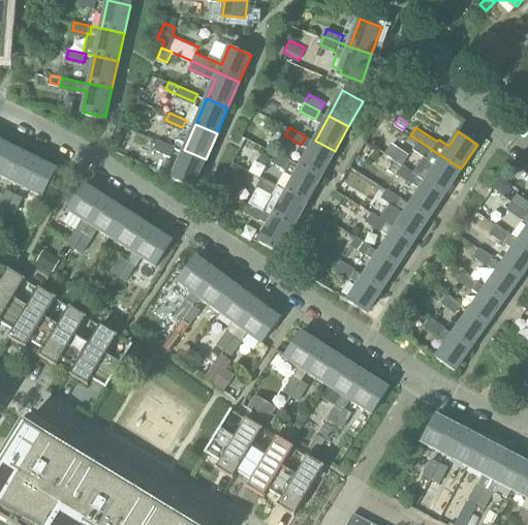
[(0,164),(10,145),(0,139),(0,164)]
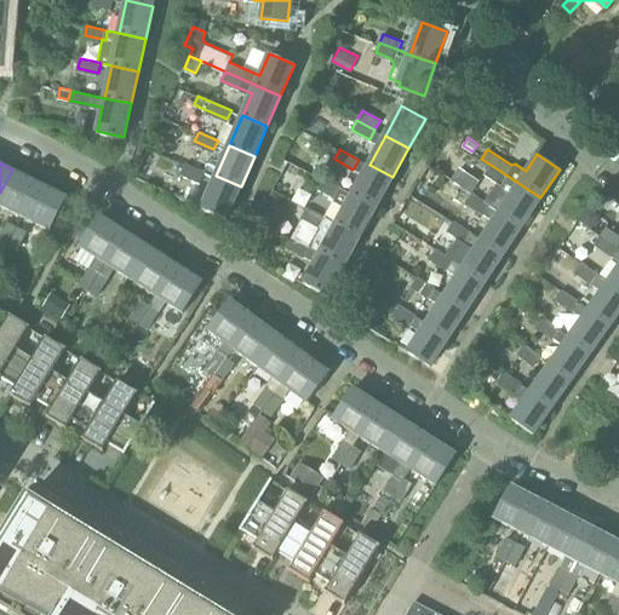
[(200,179),(205,171),(185,162),(181,171),(200,179)]
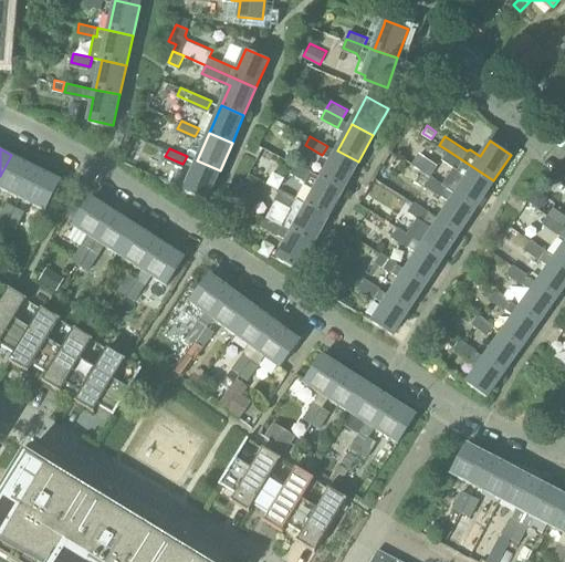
[(358,162),(337,151),(322,177),(344,188),(358,162)]
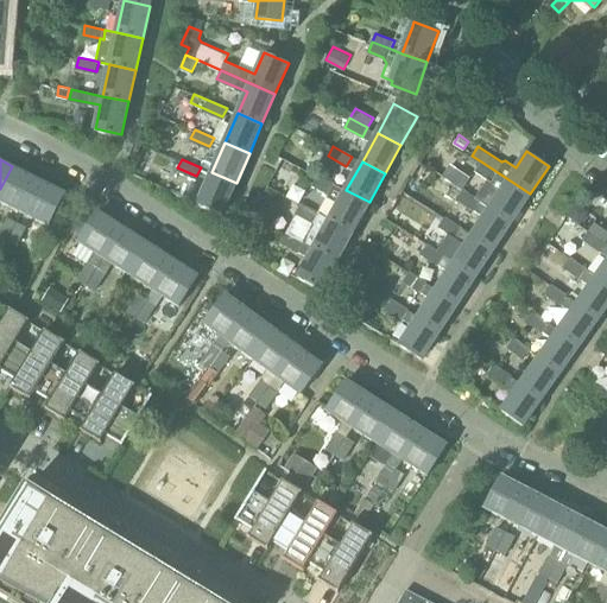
[(512,221),(530,194),(481,162),(475,171),(488,179),(476,197),(512,221)]
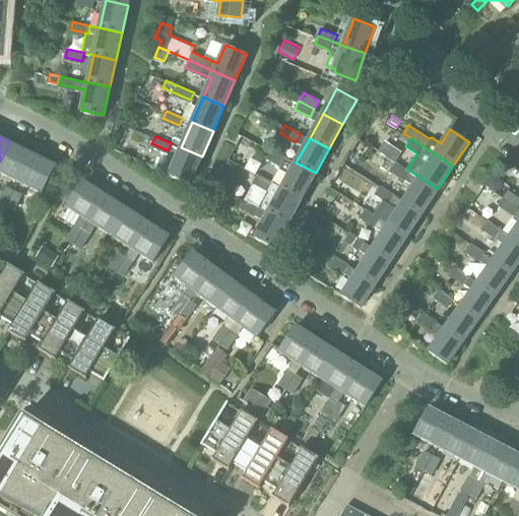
[(386,140),(379,150),(388,155),(394,145),(386,140)]
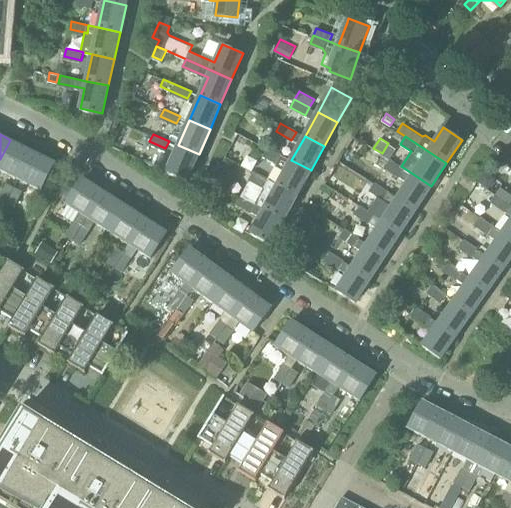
[(10,140),(0,159),(0,167),(19,177),(32,151),(10,140)]
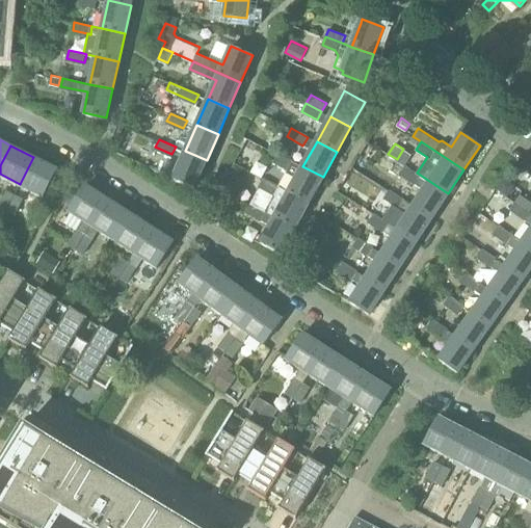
[(185,151),(174,178),(194,187),(207,160),(185,151)]
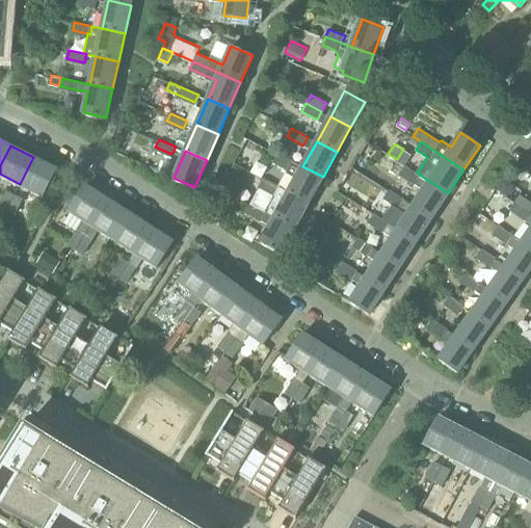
[(302,167),(277,153),(273,161),(289,170),(288,172),(297,177),(289,191),(309,202),(323,177),(302,166),(302,167)]
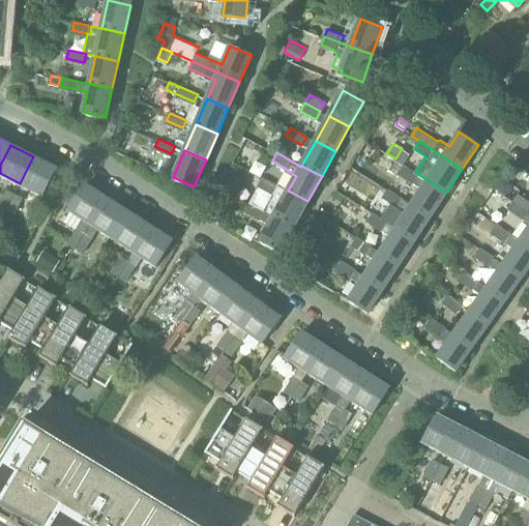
[(33,156),(20,183),(39,194),(43,196),(57,168),(33,156)]
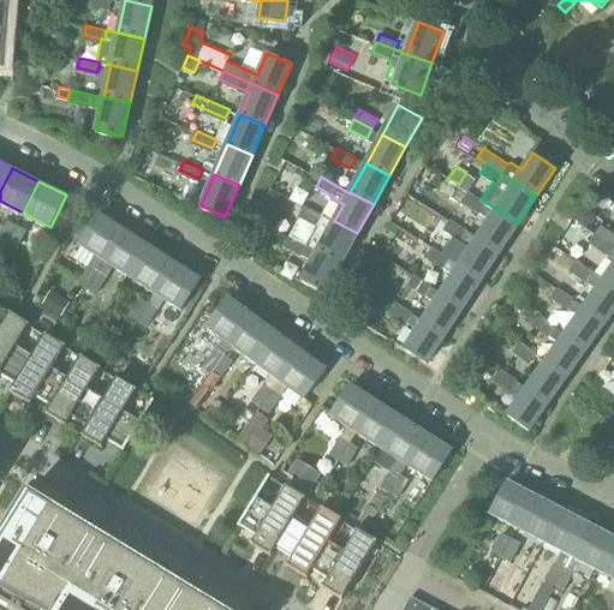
[(266,198),(270,201),(280,198),(282,193),(272,187),(268,193),(266,198)]
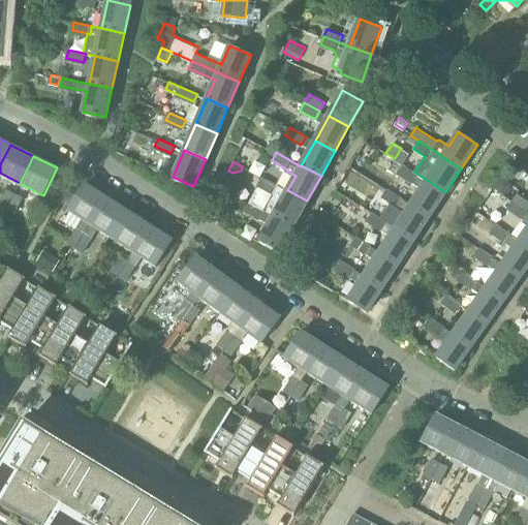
[(411,204),(430,216),(445,192),(414,172),(403,164),(398,173),(422,188),(411,204)]
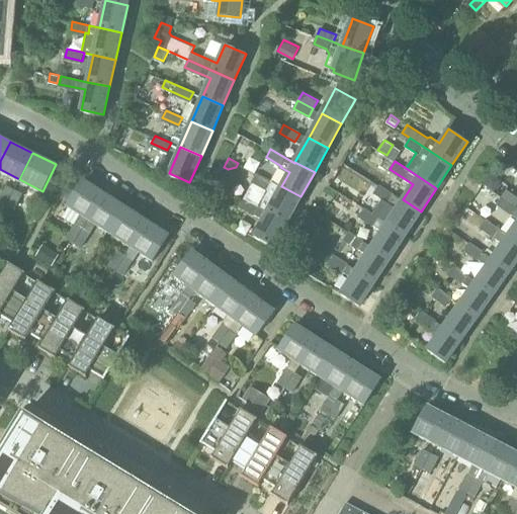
[(498,176),(492,171),(484,182),(494,190),(499,183),(498,176)]
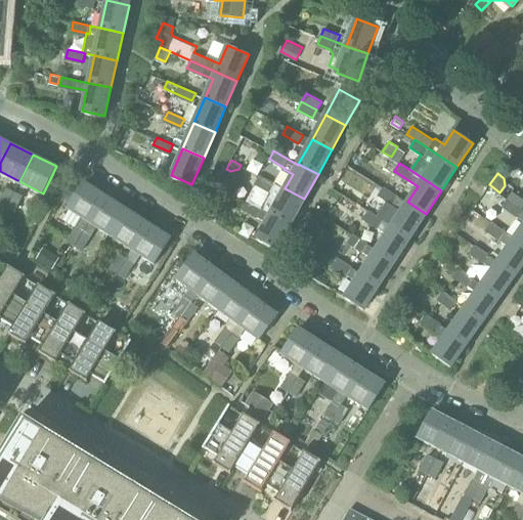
[(256,183),(270,190),(271,191),(275,183),(260,175),(256,183)]
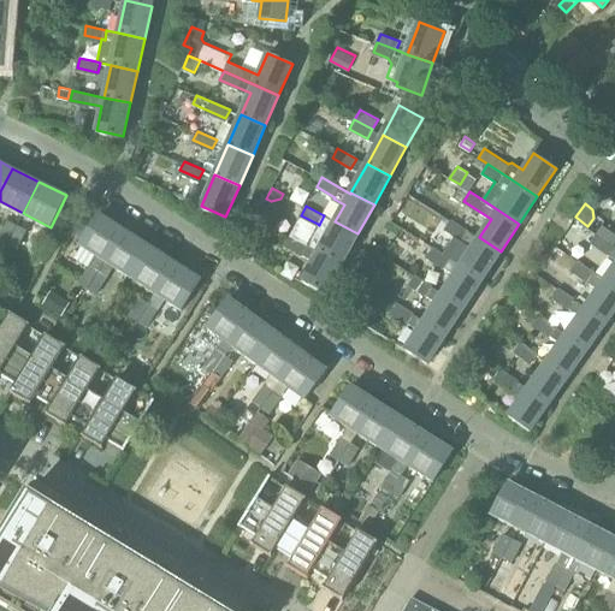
[(100,213),(81,243),(84,245),(98,254),(92,265),(100,270),(125,230),(100,213)]
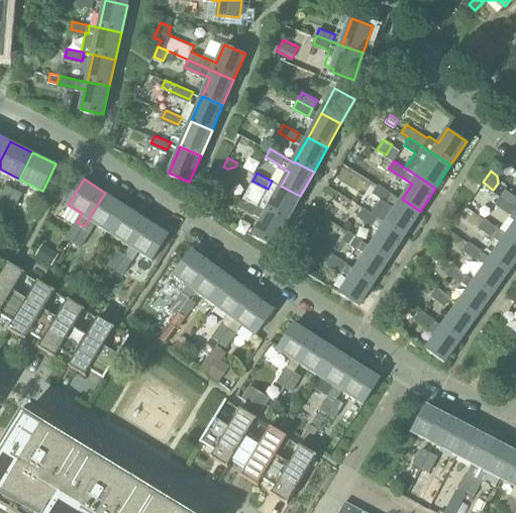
[(215,181),(210,189),(220,194),(225,186),(215,181)]
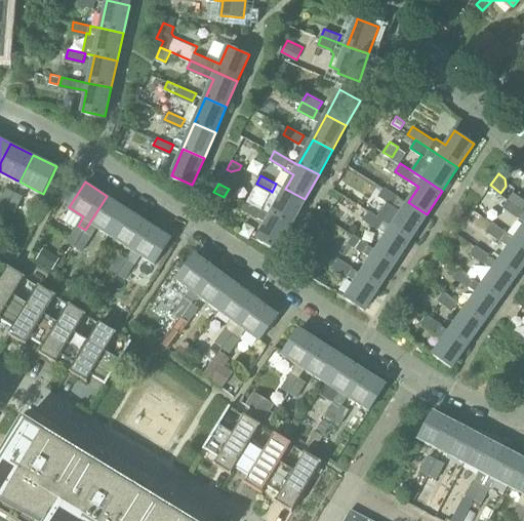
[(305,199),(285,189),(276,184),(272,192),(271,191),(262,207),(263,208),(263,209),(271,214),(272,213),(291,224),(305,199)]
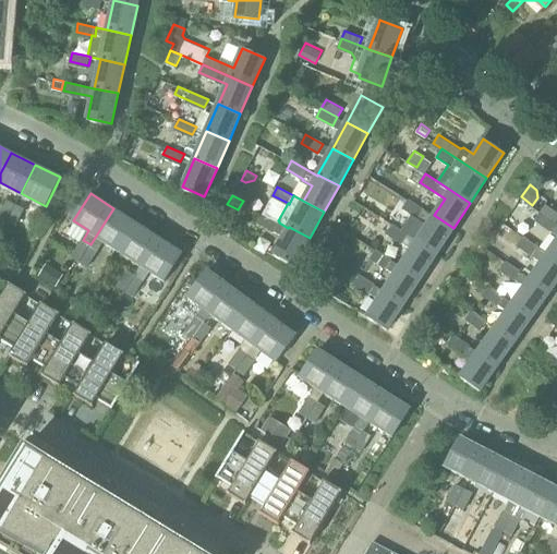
[(0,215),(8,220),(16,202),(9,199),(0,215)]
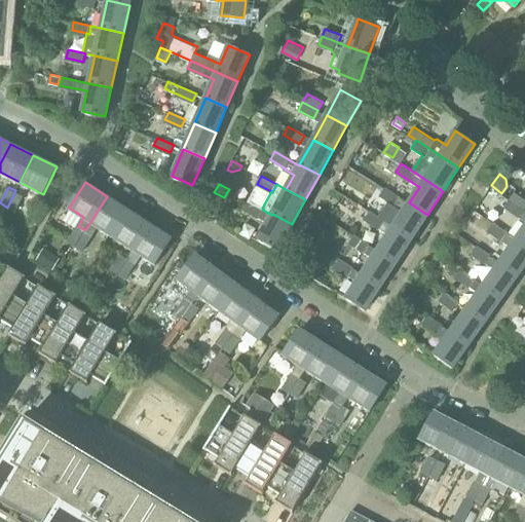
[(394,226),(412,238),(427,215),(409,202),(385,187),(380,195),(396,204),(394,208),(402,213),(394,226)]
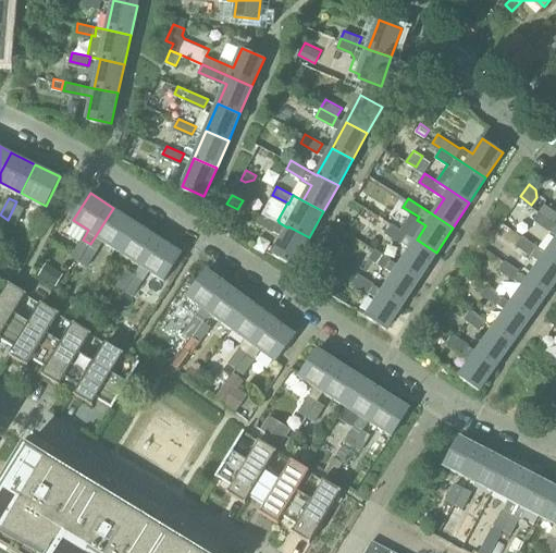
[(16,201),(8,220),(15,223),(24,207),(16,201)]
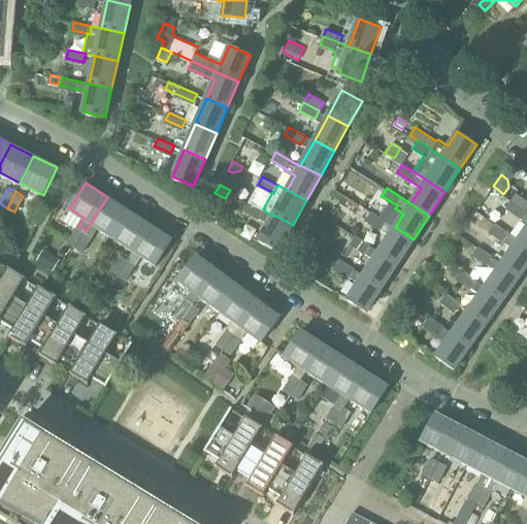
[(512,200),(526,210),(526,198),(517,192),(512,200)]
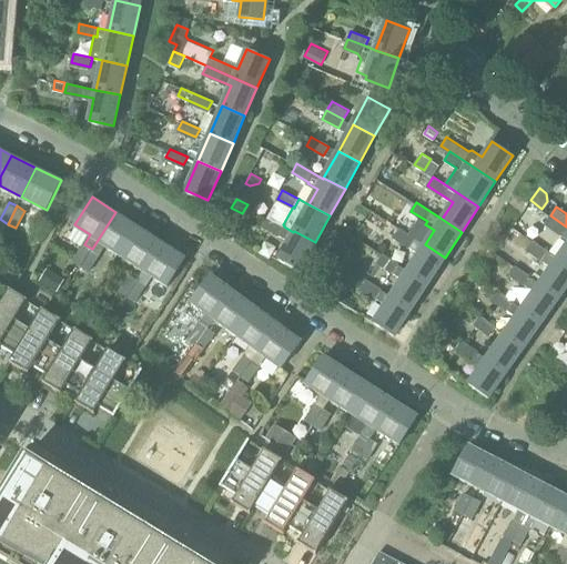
[(139,228),(115,212),(92,249),(100,253),(105,244),(121,254),(139,228)]
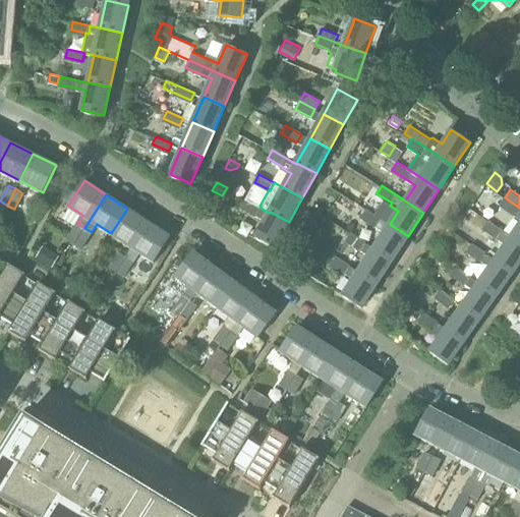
[(519,223),(511,236),(519,241),(519,208),(505,197),(500,205),(519,219),(519,223)]
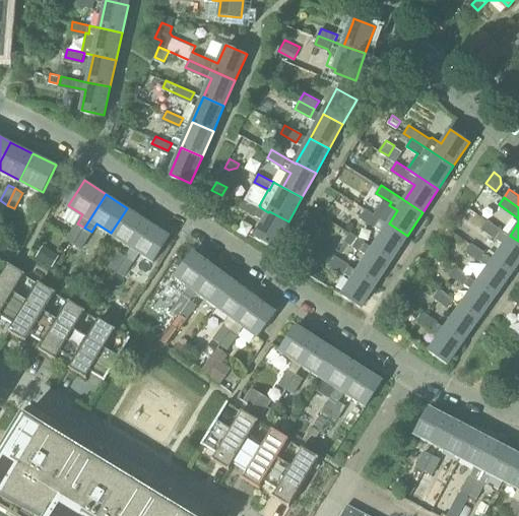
[(259,205),(245,198),(241,206),(256,214),(260,207),(260,206),(259,205)]
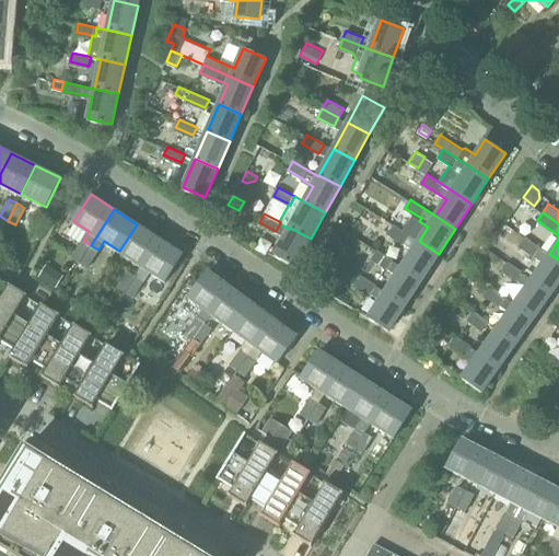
[(137,224),(119,251),(142,266),(160,239),(137,224)]
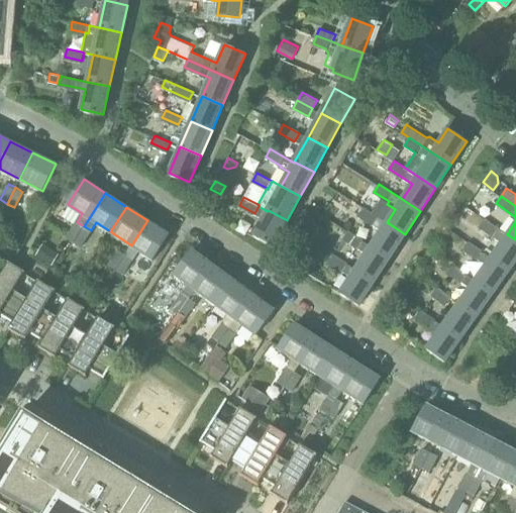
[(371,245),(390,258),(405,234),(387,222),(364,207),(358,215),(381,229),(371,245)]
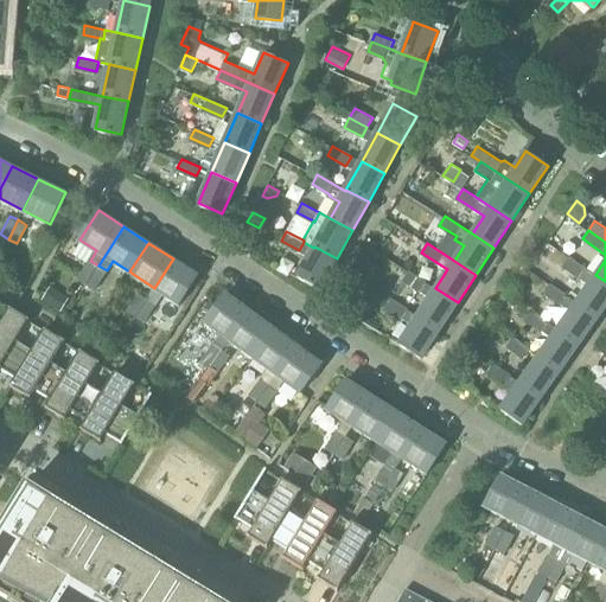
[(314,247),(313,248),(298,275),(321,288),(337,258),(314,247)]
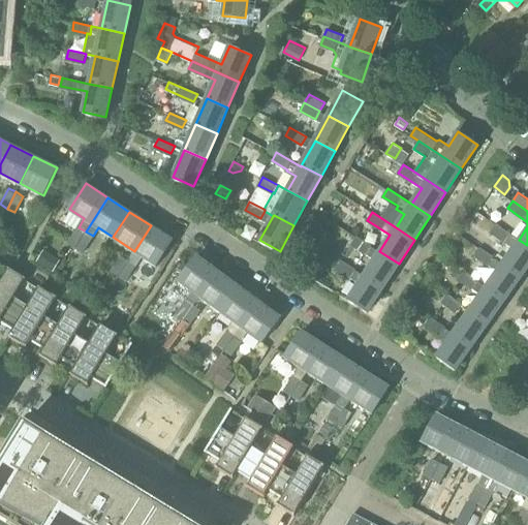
[(527,245),(519,240),(496,223),(491,232),(514,247),(502,263),(522,276),(527,267),(527,245)]
